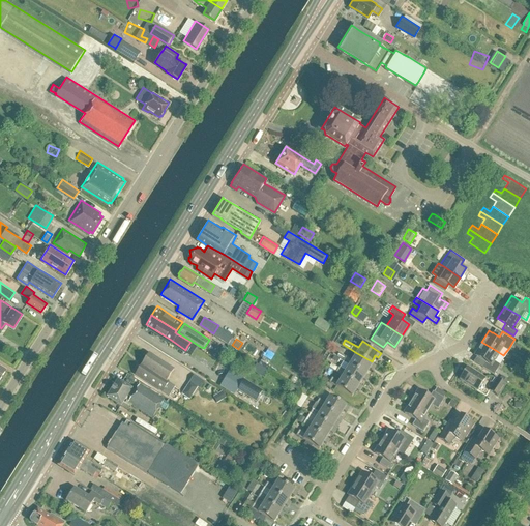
[(493,358),(497,351),(481,342),(474,353),(486,359),(482,364),(493,372),(499,362),(493,358)]
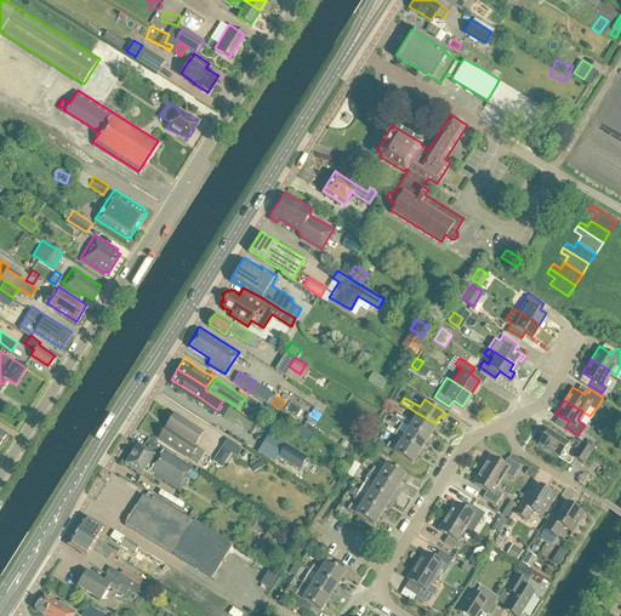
[(159,435),(198,460),(205,449),(194,443),(204,429),(174,410),(165,425),(159,435)]
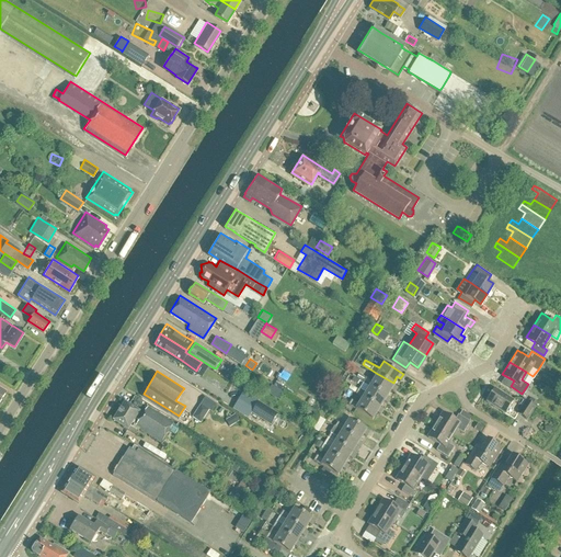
[(358,371),(355,375),(362,379),(365,375),(358,371)]
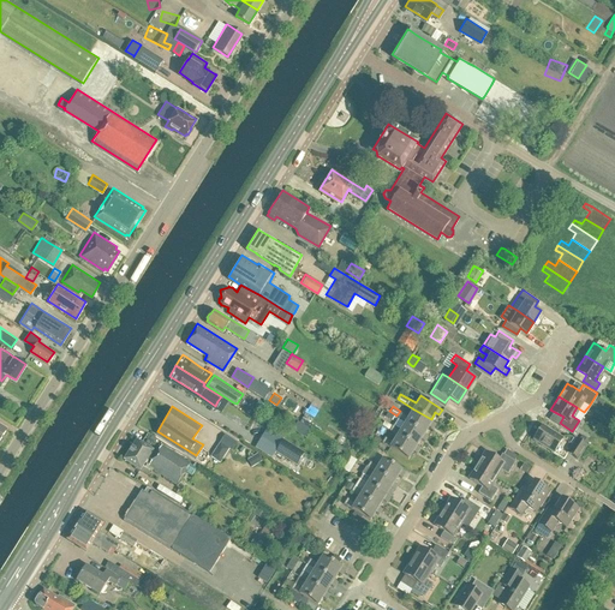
[(435,422),(431,419),(412,408),(408,416),(400,411),(396,416),(405,420),(423,431),(428,424),(431,426),(435,422)]
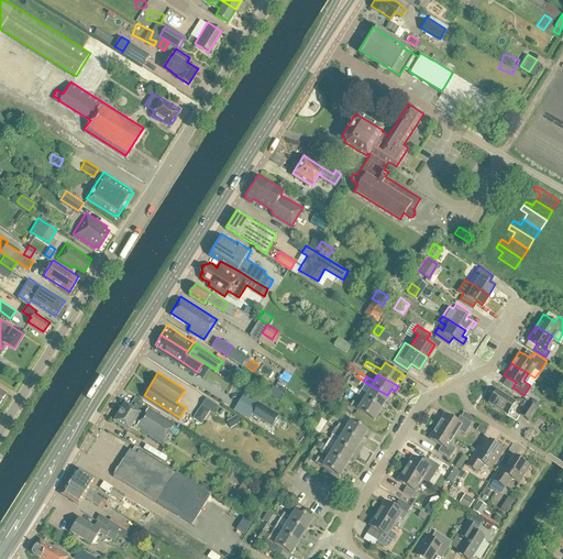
[(387,395),(371,385),(366,392),(352,383),(350,387),(364,396),(381,406),(385,399),(388,402),(390,397),(387,395)]
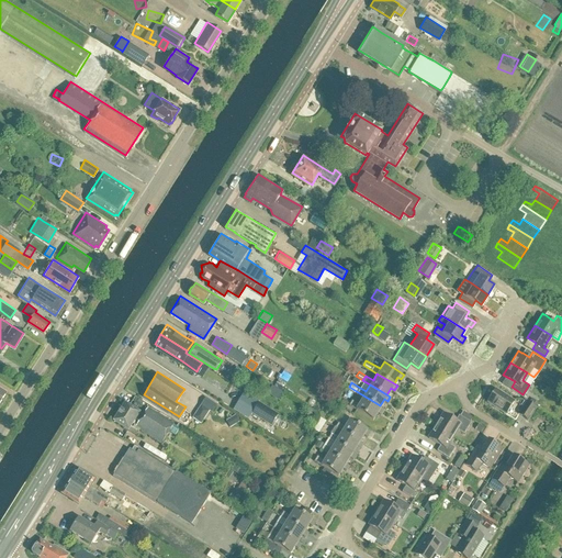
[(272,383),(268,391),(279,398),(283,391),(272,383)]
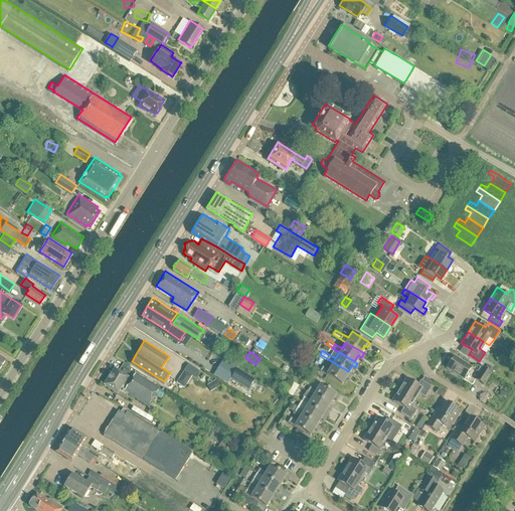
[(463,376),(471,364),(454,353),(446,365),(463,376)]
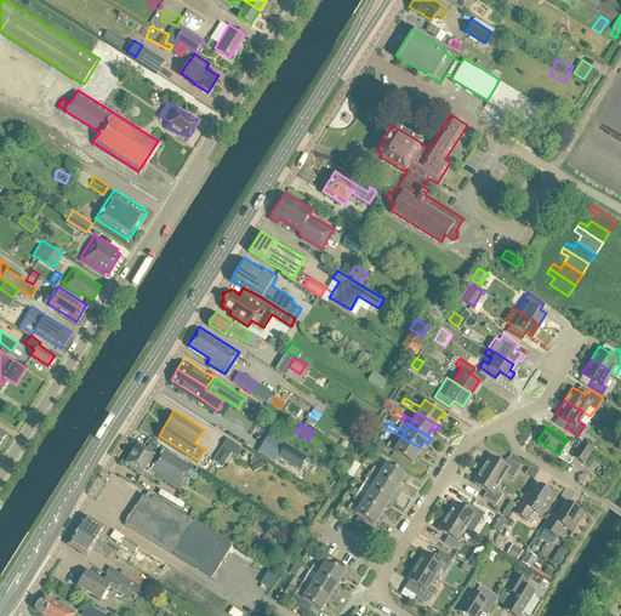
[(233,452),(239,444),(227,435),(221,445),(233,452)]
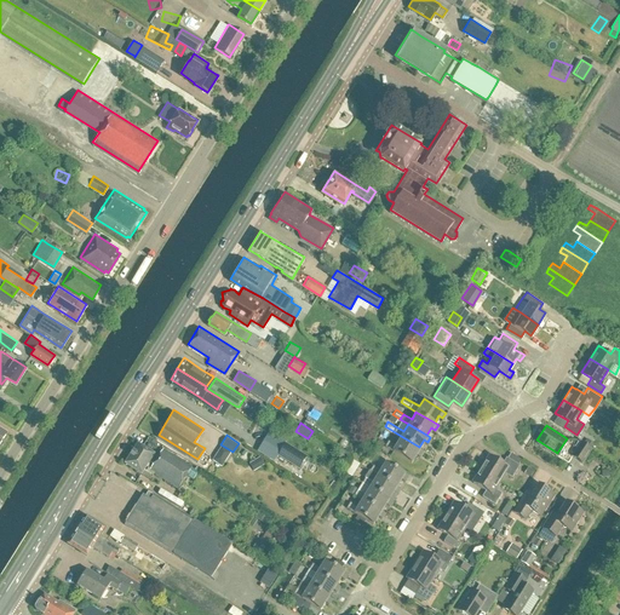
[(423,449),(419,447),(401,436),(396,443),(388,438),(385,443),(411,460),(415,453),(419,455),(423,449)]
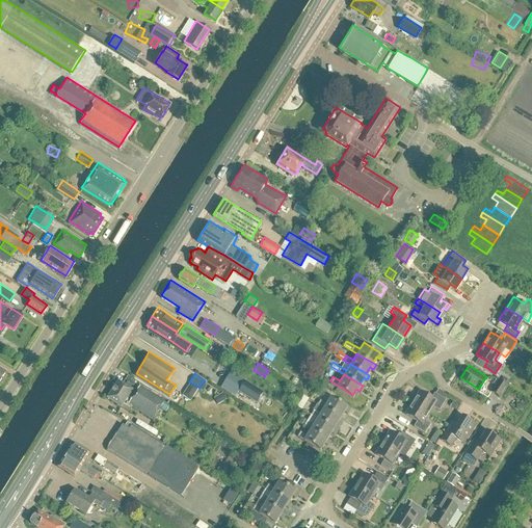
[(329,378),(324,375),(320,380),(326,385),(329,378)]
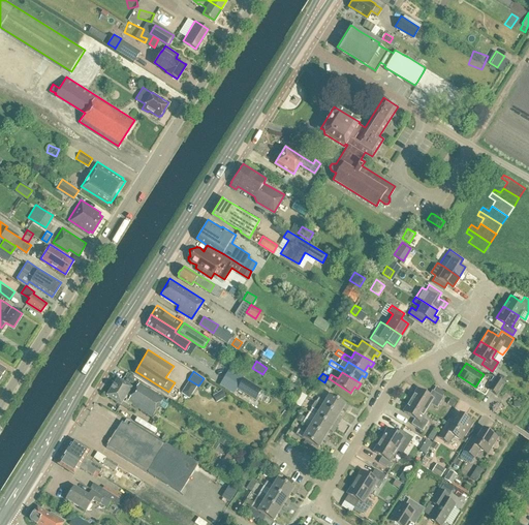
[(496,393),(504,380),(496,375),(488,387),(496,393)]
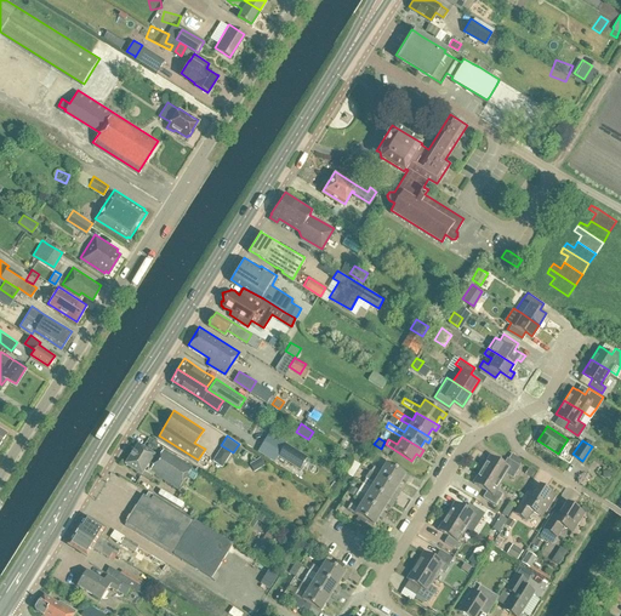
[(158,455),(137,441),(125,461),(142,472),(147,465),(151,467),(149,468),(177,486),(192,465),(164,446),(158,455)]
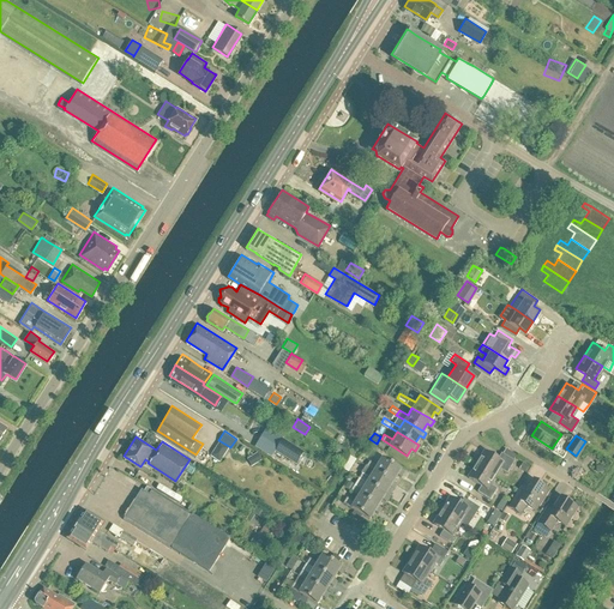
[(281,436),(274,448),(295,462),(302,450),(281,436)]
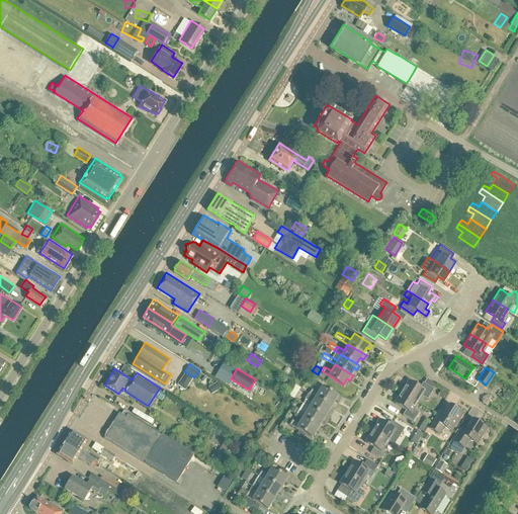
[(284,383),(289,377),(283,372),(280,375),(282,377),(281,379),(284,383)]
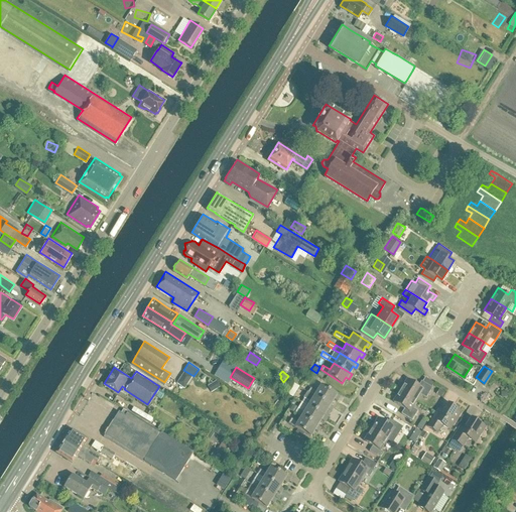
[(424,374),(421,379),(430,384),(433,380),(424,374)]
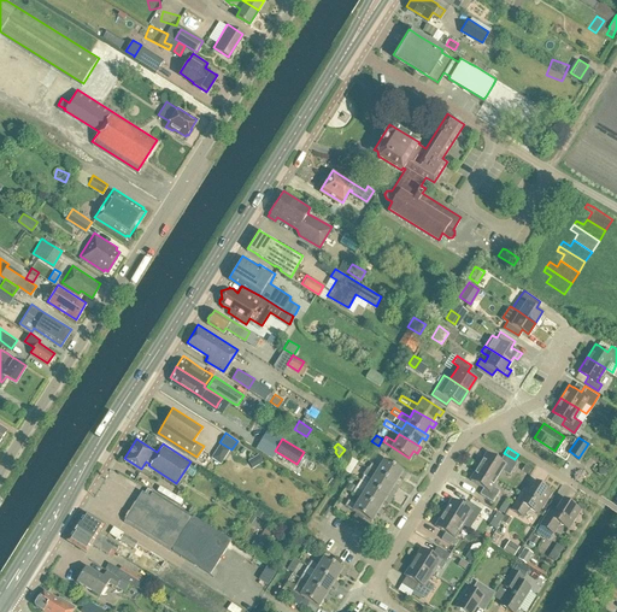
[(479,464),(497,475),(501,468),(509,472),(516,460),(515,459),(504,453),(504,452),(499,459),(487,451),(479,464)]
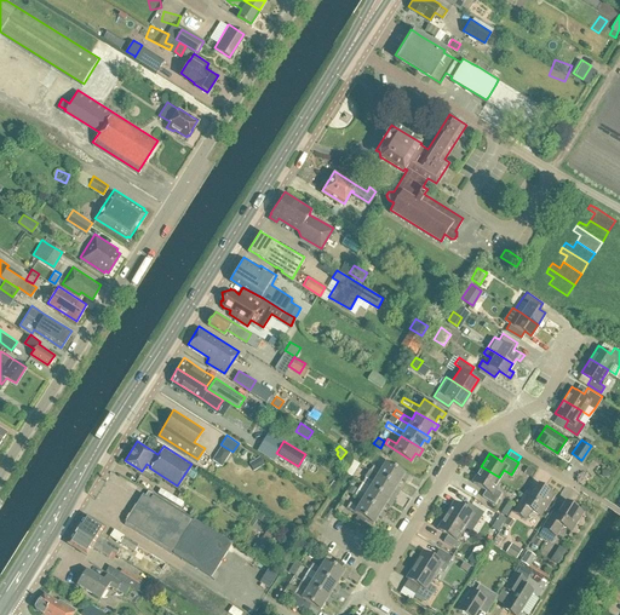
[(259,454),(250,460),(254,467),(264,461),(259,454)]
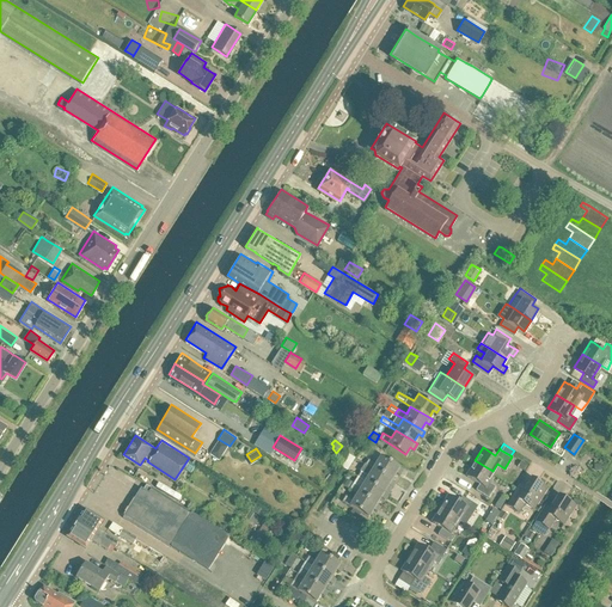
[(373,466),(391,478),(396,471),(399,473),(403,467),(380,454),(375,461),(368,457),(365,461),(373,466)]
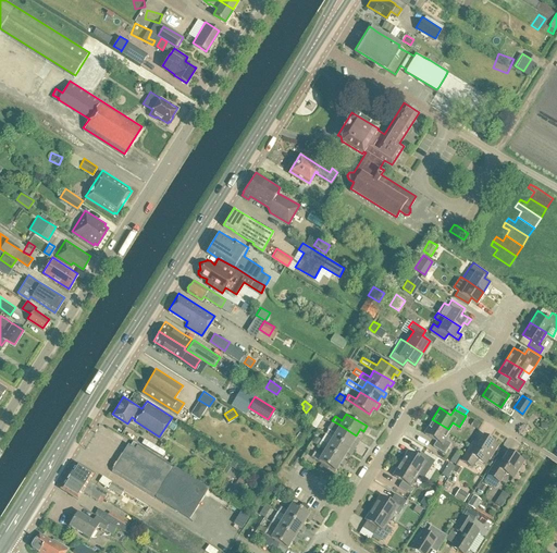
[(477,427),(480,421),(474,418),(471,424),(477,427)]
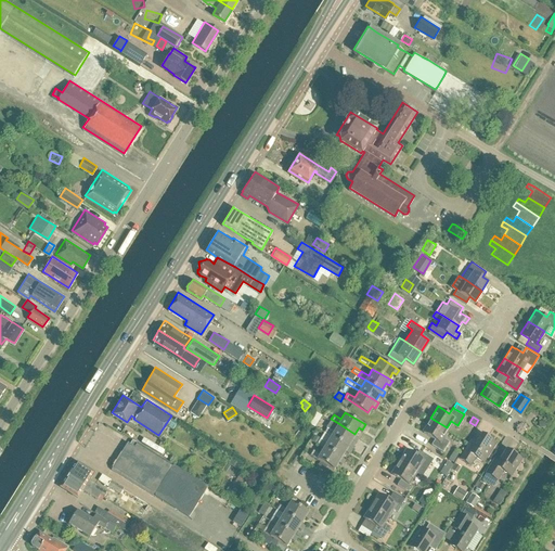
[(442,435),(447,427),(430,418),(423,430),(435,437),(431,443),(442,449),(449,439),(442,435)]
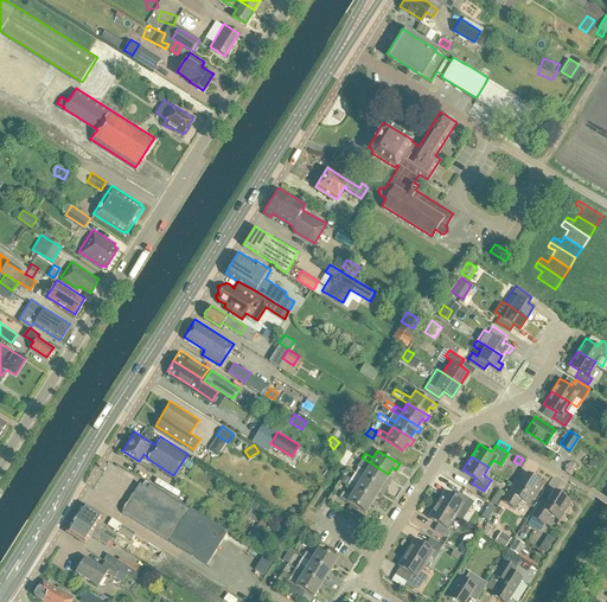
[(388,474),(370,462),(365,469),(357,465),(352,461),(349,467),(362,475),(384,488),(391,476),(388,474)]
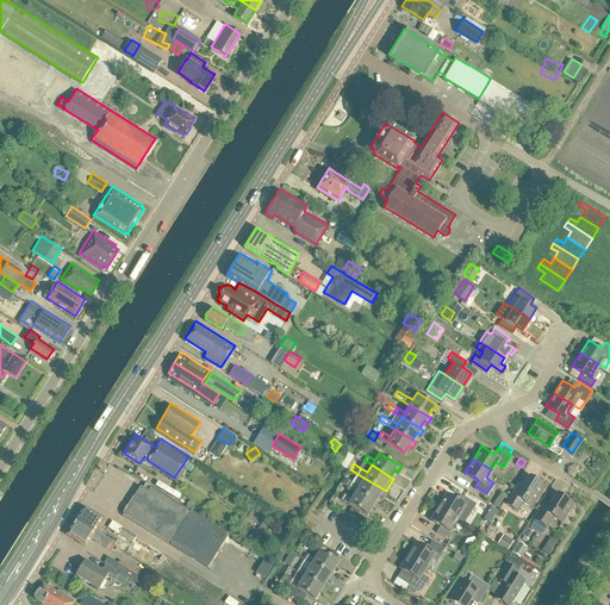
[(531,505),(545,484),(529,474),(520,490),(515,486),(505,501),(516,509),(522,499),(531,505)]
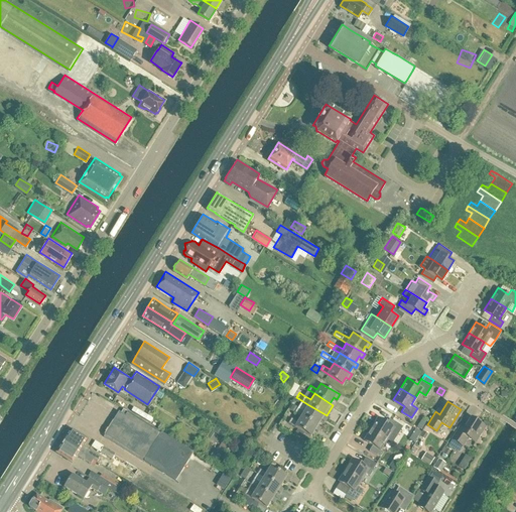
[(324,419),(327,415),(307,404),(304,409),(297,405),(294,410),(301,414),(316,423),(320,417),(324,419)]
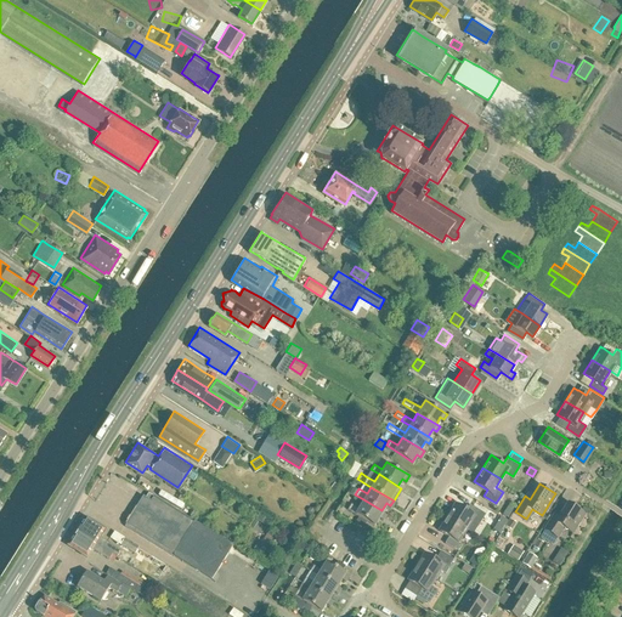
[(196,519),(148,490),(145,496),(142,493),(124,522),(174,554),(215,579),(219,573),(215,572),(233,543),(196,519)]
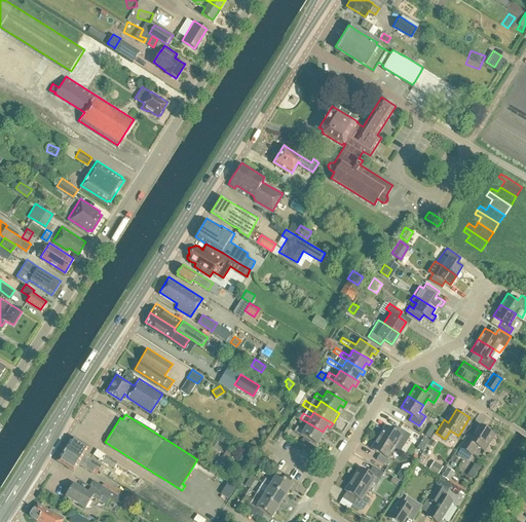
[(326,434),(323,432),(307,422),(303,429),(297,424),(294,429),(303,435),(309,439),(316,443),(321,436),(324,438),(326,434)]
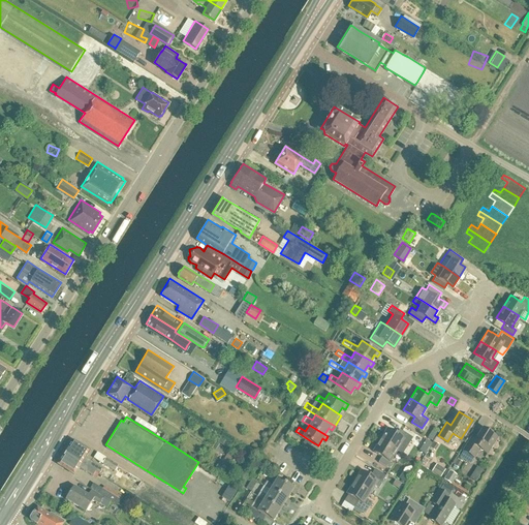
[(380,438),(396,448),(400,441),(406,445),(412,435),(402,428),(399,433),(387,426),(380,438)]
